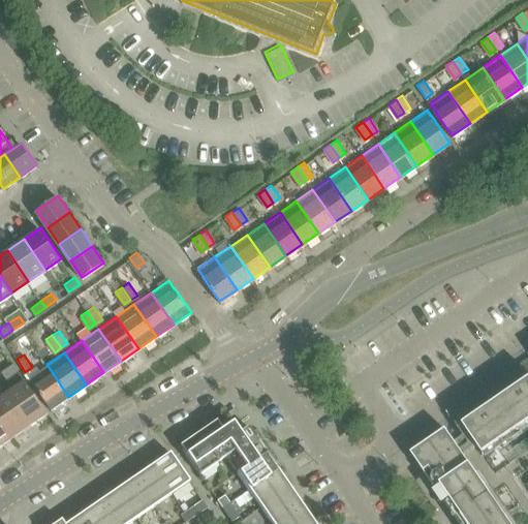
[(12,362),(1,370),(5,376),(18,368),(12,362)]
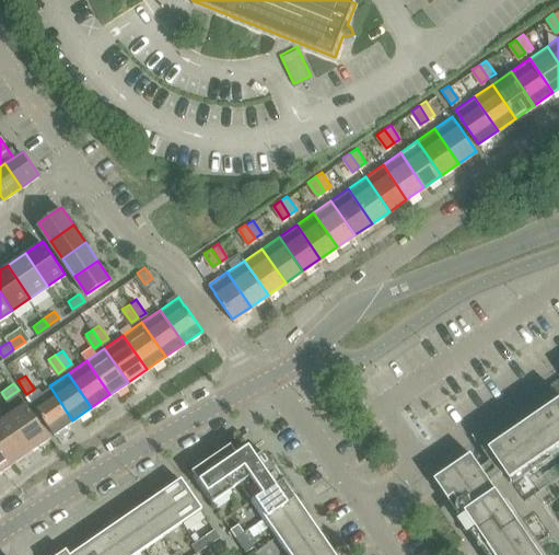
[(31,399),(37,407),(36,407),(54,432),(72,420),(49,385),(31,399)]
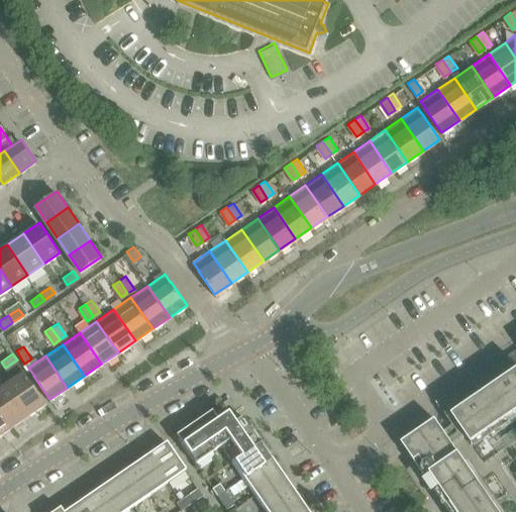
[(515,367),(451,412),(471,441),(515,410),(515,367)]
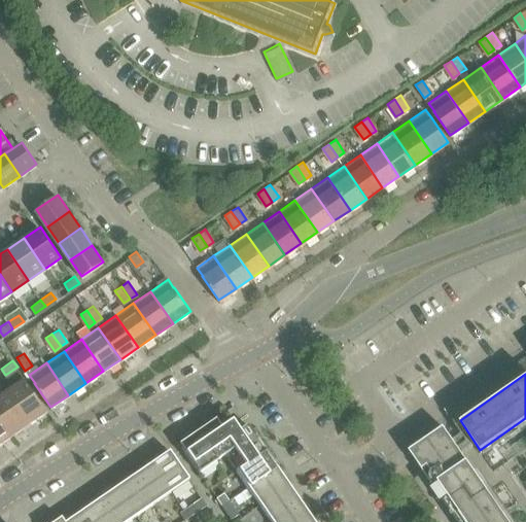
[(7,389),(30,422),(46,410),(25,378),(7,389)]
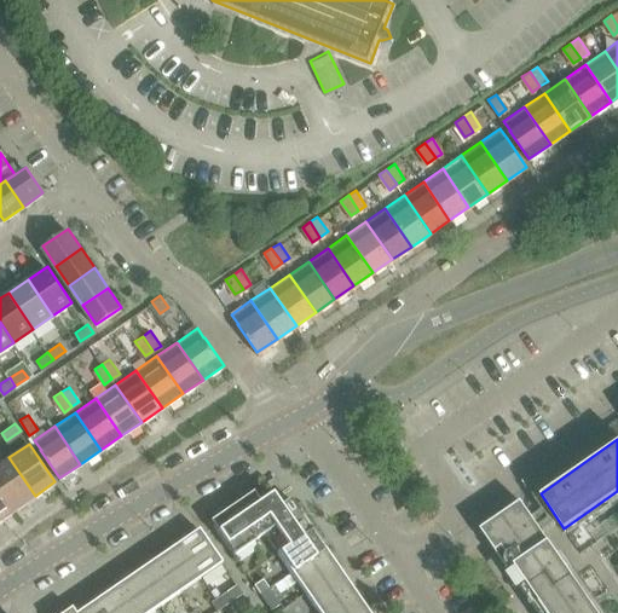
[(9,457),(0,462),(0,487),(15,509),(35,496),(9,457)]
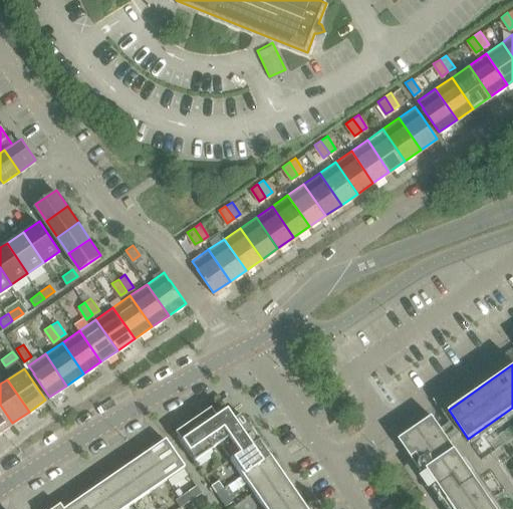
[(0,431),(12,423),(0,405),(0,431)]
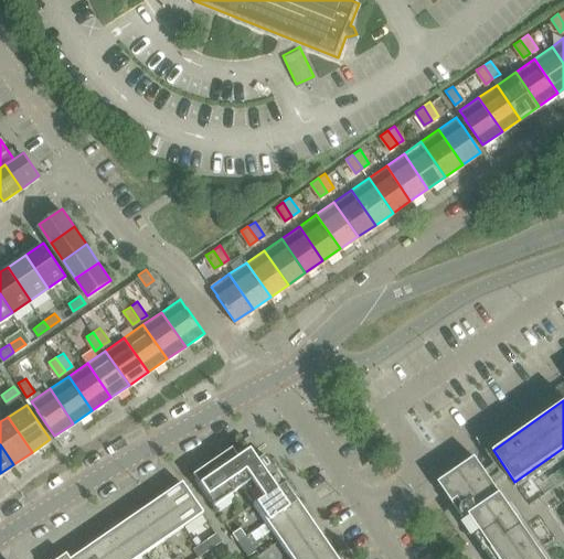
[(229,445),(190,472),(211,503),(240,484),(270,462),(263,451),(253,458),(245,447),(235,454),(229,445)]
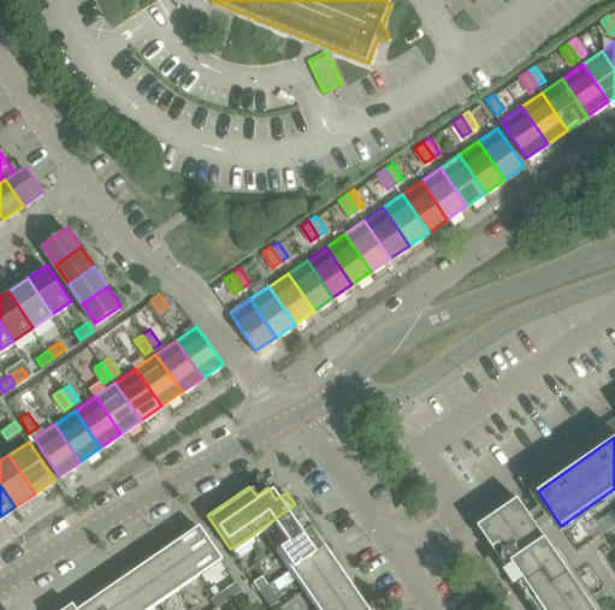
[(603,609),(595,597),(590,600),(586,596),(591,592),(574,568),(569,570),(565,564),(518,497),(478,525),(492,548),(494,546),(525,592),(537,609),(603,609)]
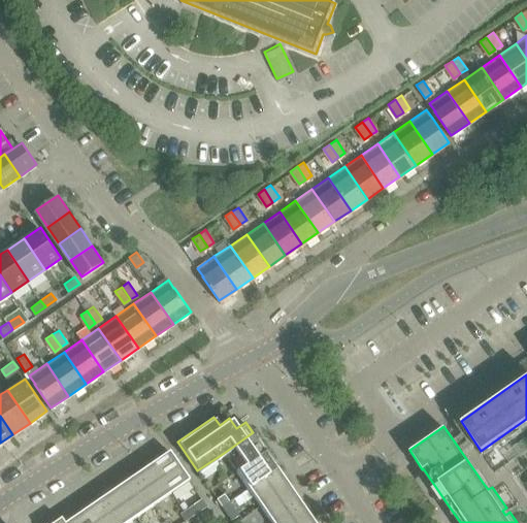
[(224,453),(235,470),(265,450),(253,432),(224,453)]
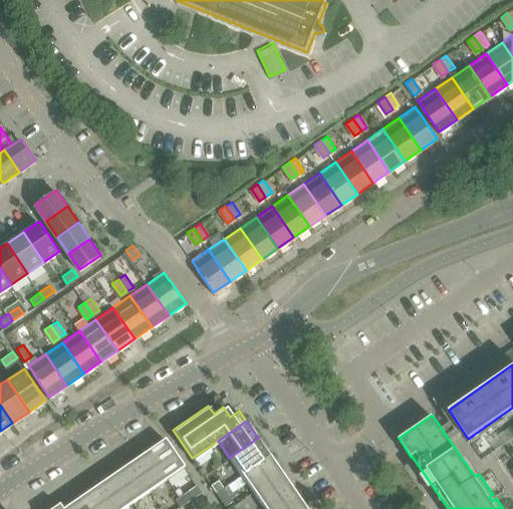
[(512,432),(508,425),(499,431),(505,440),(512,434),(512,432)]
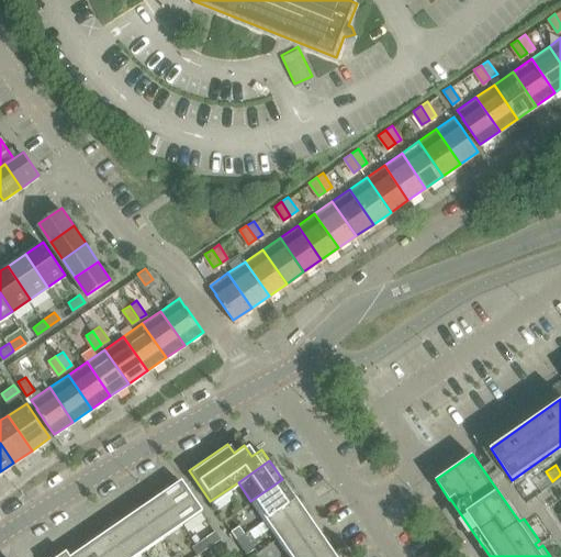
[(178,478),(159,490),(181,521),(200,509),(178,478)]
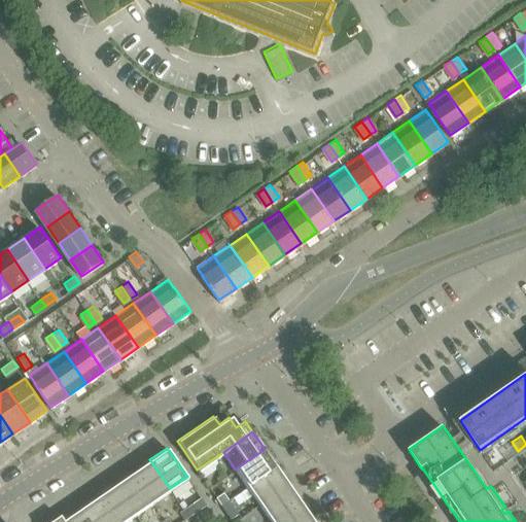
[(235,470),(247,486),(276,466),(265,449),(235,470)]
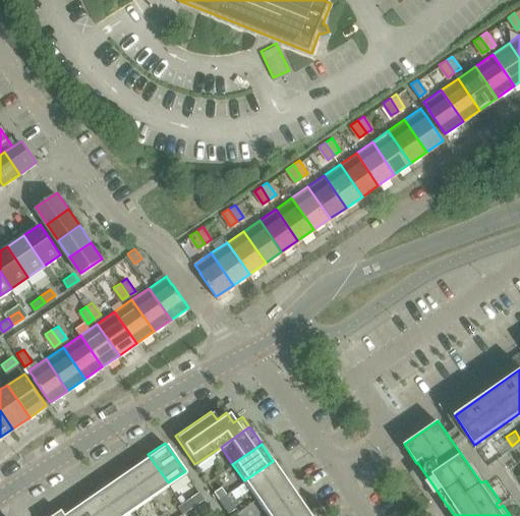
[(148,454),(130,466),(151,495),(168,482),(148,454)]
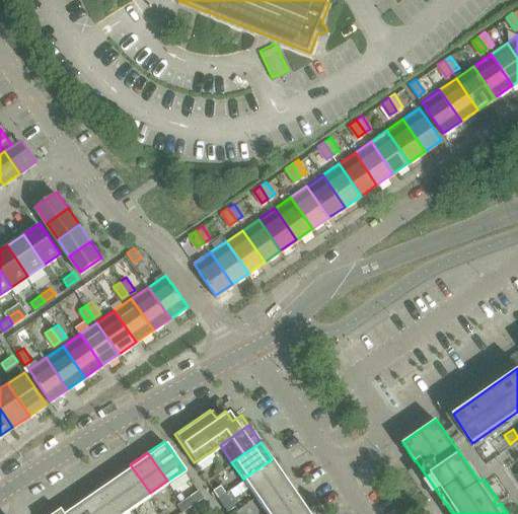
[(272,459),(243,479),(254,496),(284,476),(272,459)]
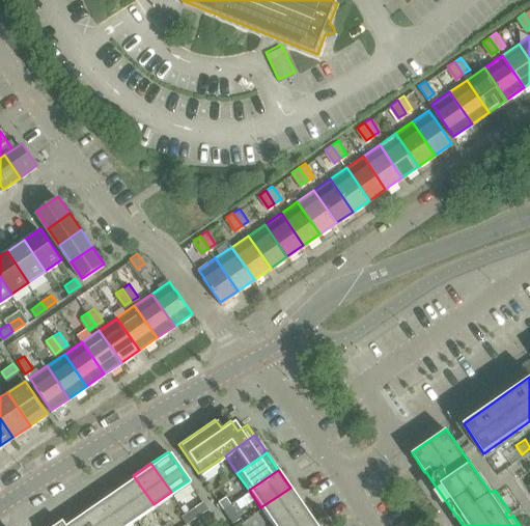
[(133,475),(115,488),(135,517),(154,504),(133,475)]
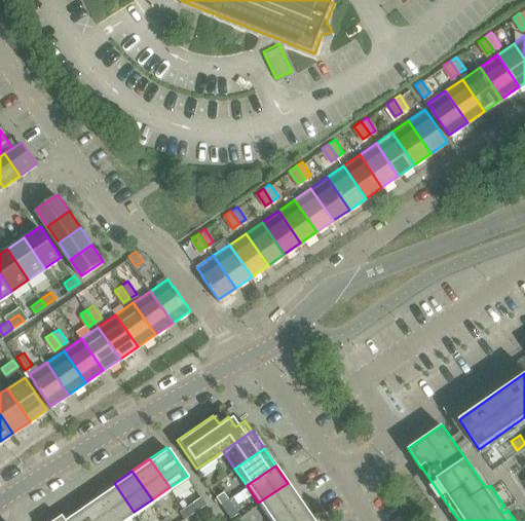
[(114,483),(97,494),(114,520),(119,520),(134,512),(114,483)]
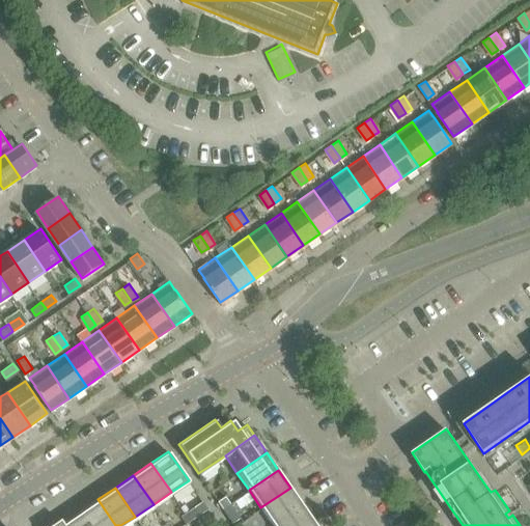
[(260,507),(273,525),(302,504),(290,488),(260,507)]
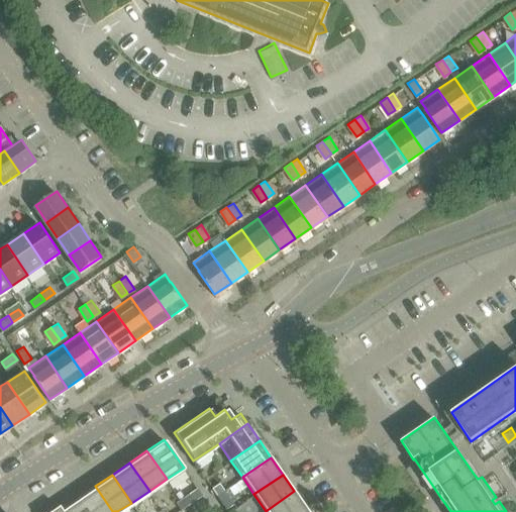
[(218,481),(210,486),(217,496),(225,492),(218,481)]
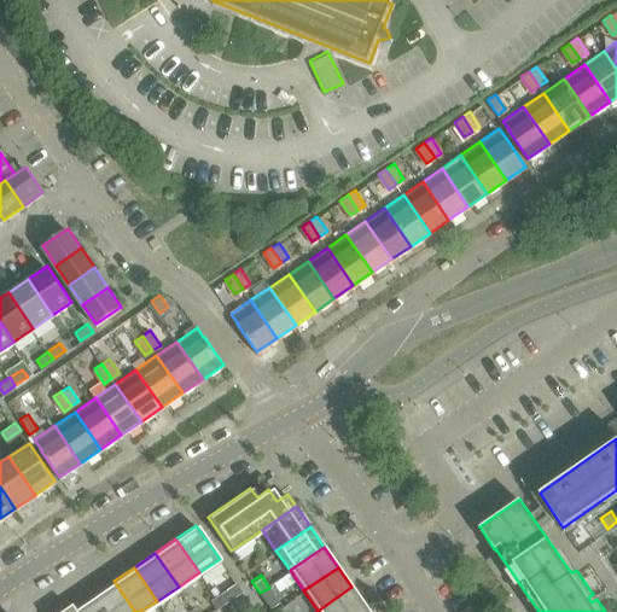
[(134,611),(114,581),(93,595),(104,611),(134,611)]
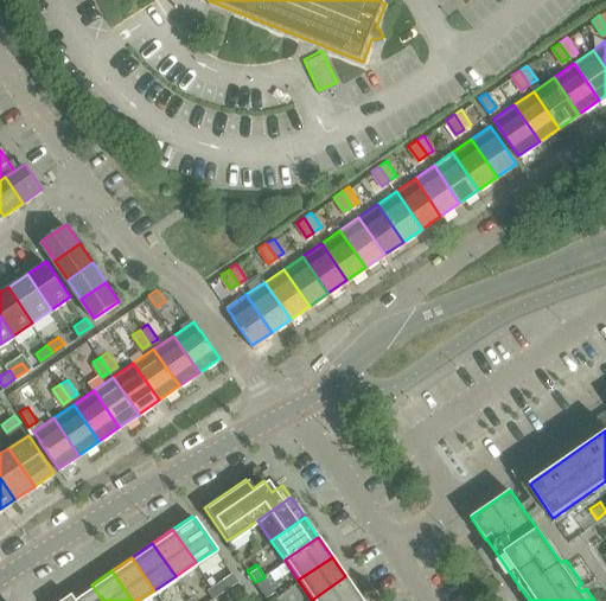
[(230,570),(218,579),(223,587),(236,579),(230,570)]
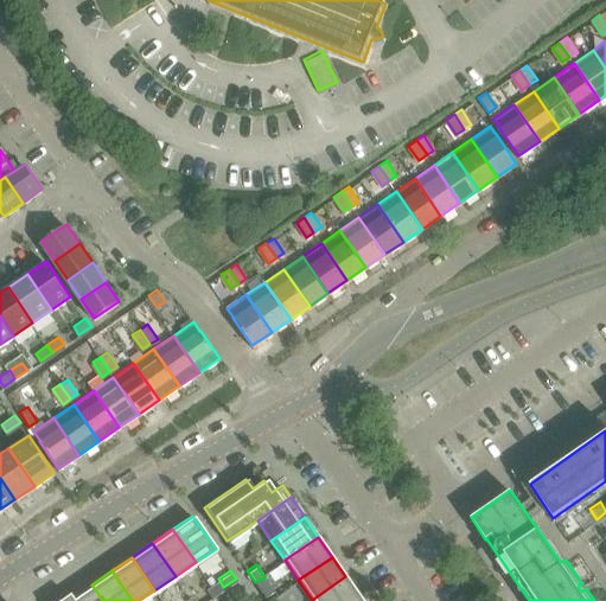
[(312,600),(352,600),(359,596),(345,576),(312,600)]
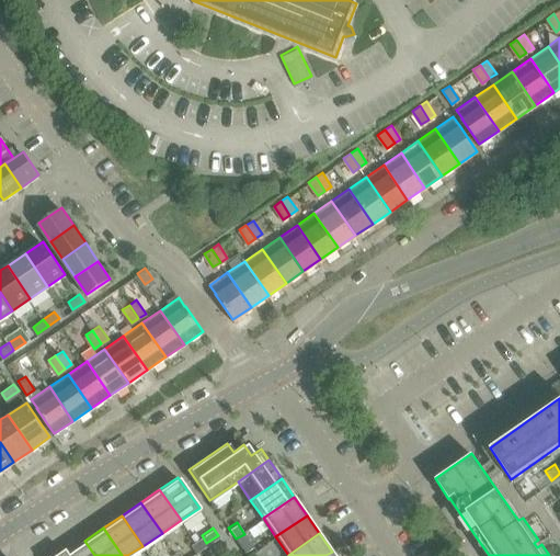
[(244,534),(236,539),(244,551),(252,545),(244,534)]
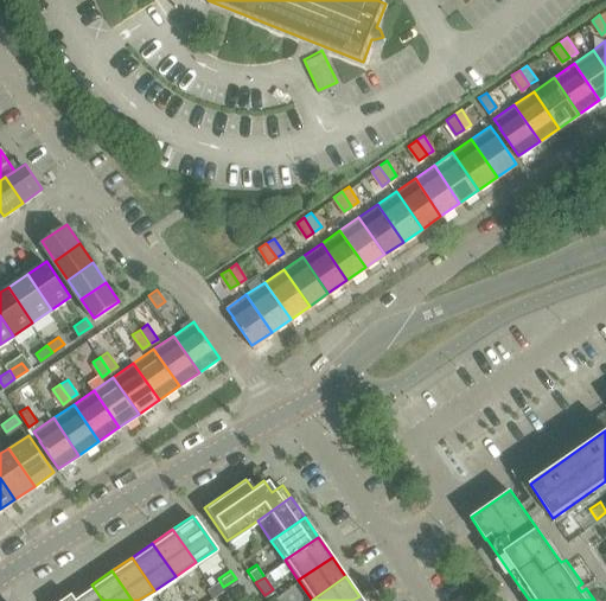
[(218,579),(205,587),(211,595),(223,587),(218,579)]
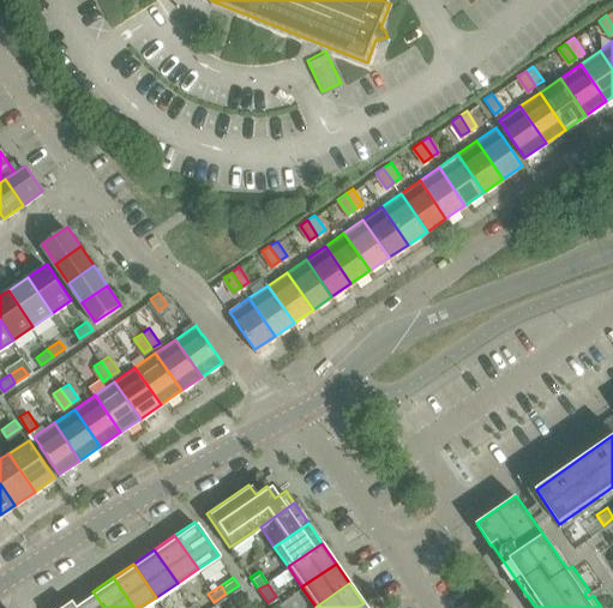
[(103,607),(92,591),(72,606),(73,607),(103,607)]
